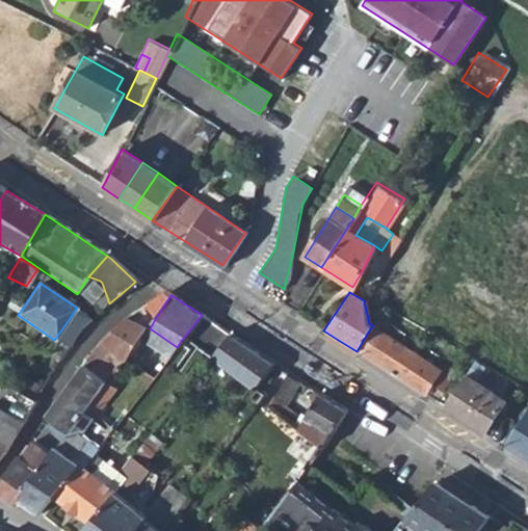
[(55,339),(70,348),(86,325),(93,319),(77,308),(55,339)]
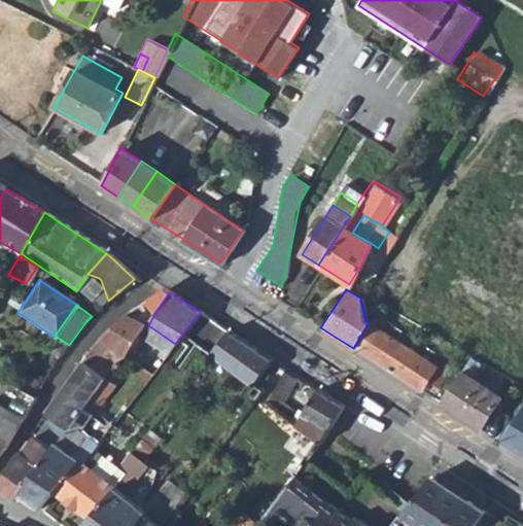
[(110,345),(96,364),(93,369),(106,378),(115,366),(118,367),(137,342),(148,325),(153,316),(136,307),(131,315),(125,312),(111,323),(98,337),(110,345)]
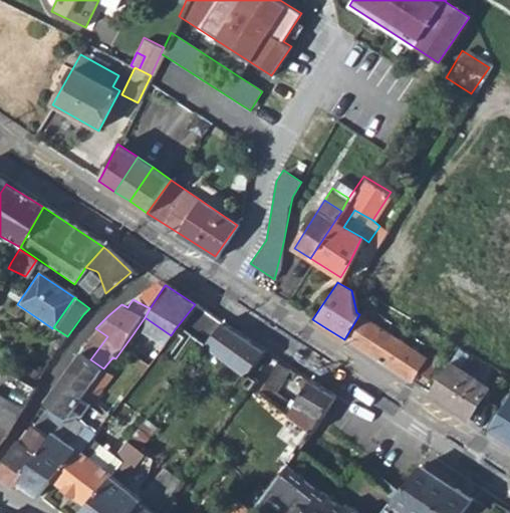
[(175,329),(202,347),(222,322),(195,304),(175,329)]
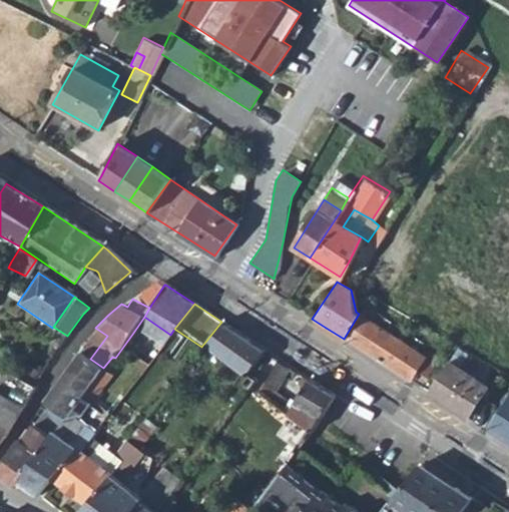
[(424,377),(433,363),(423,357),(399,341),(359,314),(344,339),(349,342),(362,349),(373,356),(386,365),(407,381),(414,371),(424,377)]
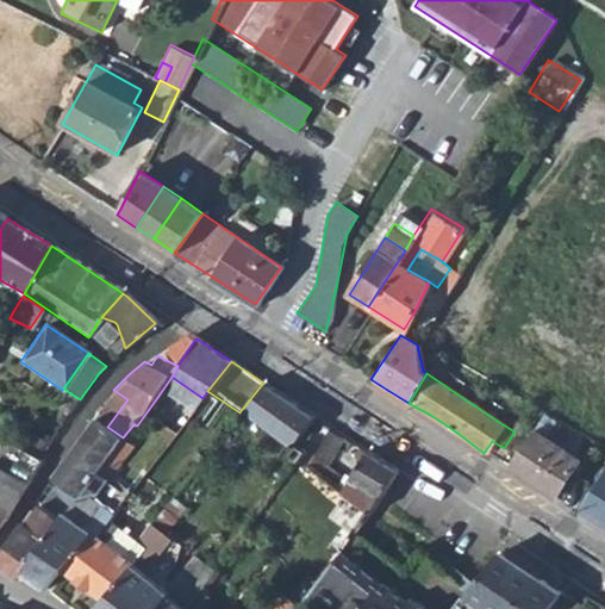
[(313,416),(263,383),(239,412),(286,447),(293,442),(313,416)]
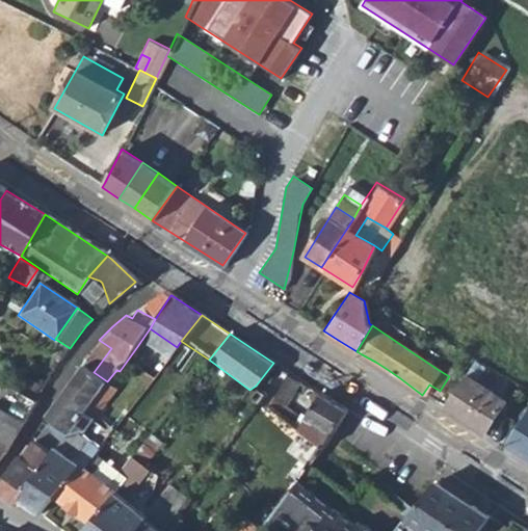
[(111,348),(99,340),(85,360),(97,368),(111,348)]
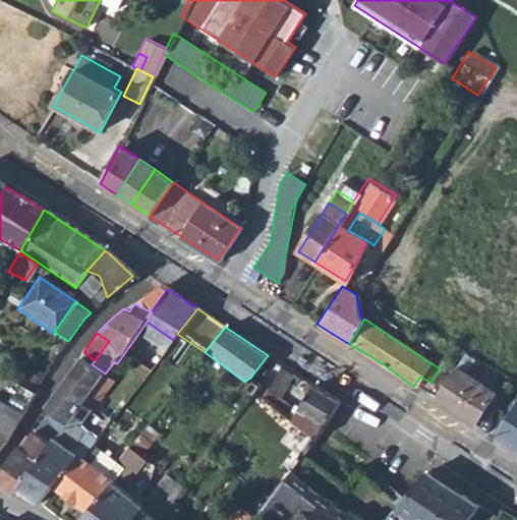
[(49,412),(34,431),(51,444),(105,373),(92,364),(95,360),(83,352),(43,408),(49,412)]
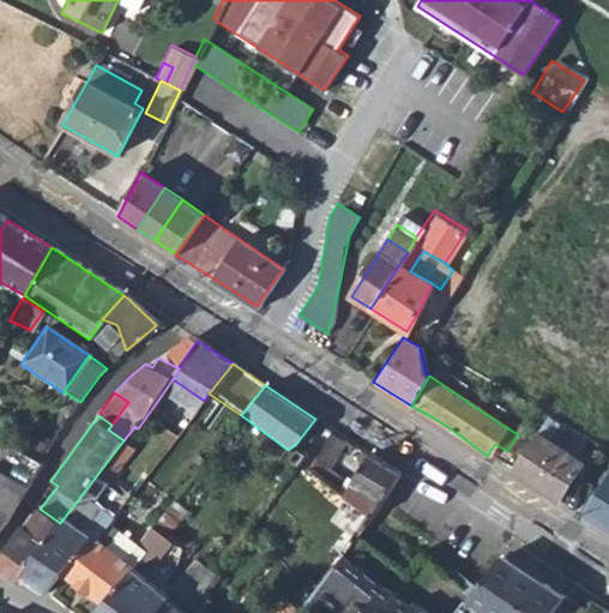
[(124,440),(134,448),(145,432),(138,428),(134,427),(124,440)]
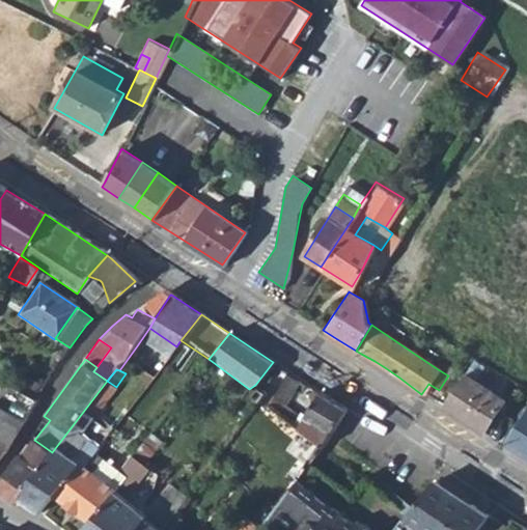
[(278,405),(297,378),(285,371),(274,386),(266,408),(285,423),(292,414),(278,405)]
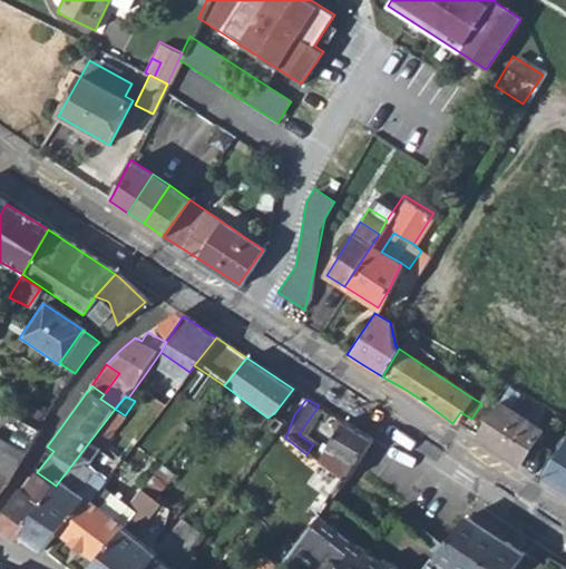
[(540,432),(497,403),(475,438),(518,464),(540,432)]
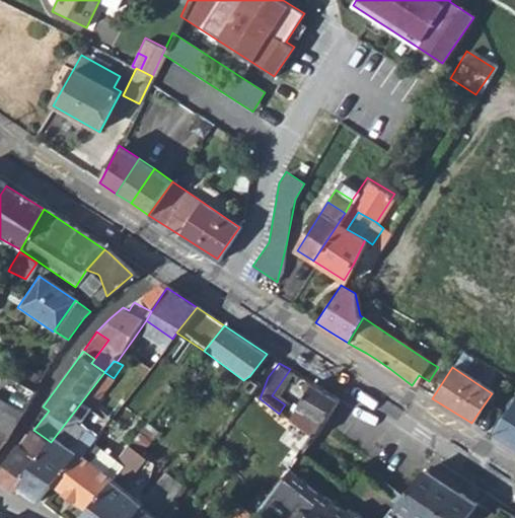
[(24,370),(16,384),(28,390),(35,377),(24,370)]
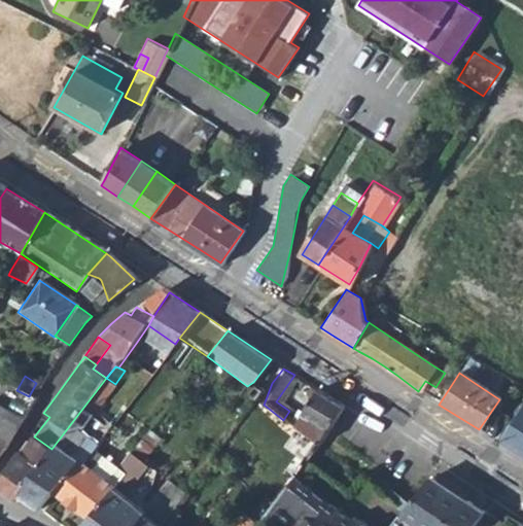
[(115,384),(106,378),(51,449),(16,494),(35,507),(50,490),(77,456),(83,460),(97,443),(80,429),(115,384)]
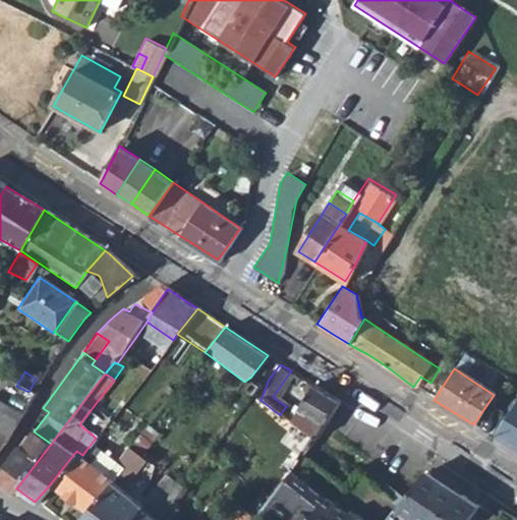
[(0,445),(2,446),(31,393),(29,392),(16,386),(0,377),(0,445)]
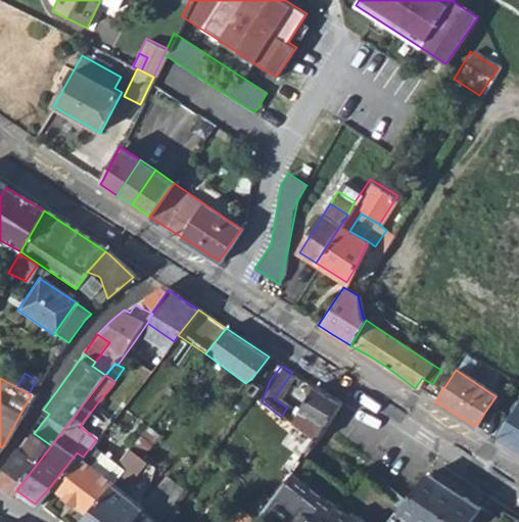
[(314,386),(290,423),(313,439),(339,402),(314,386)]
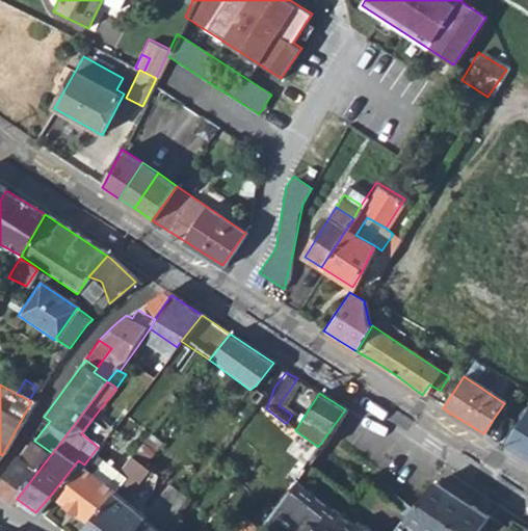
[(503,445),(527,461),(527,409),(526,409),(503,445)]
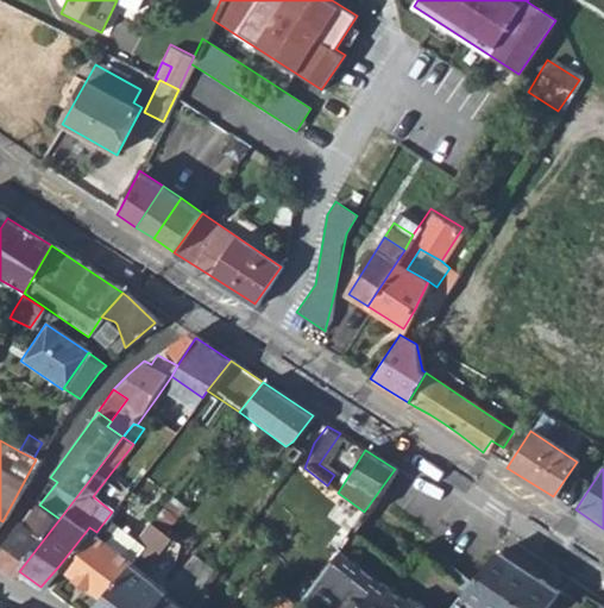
[(182,506),(169,495),(149,520),(162,531),(182,506)]
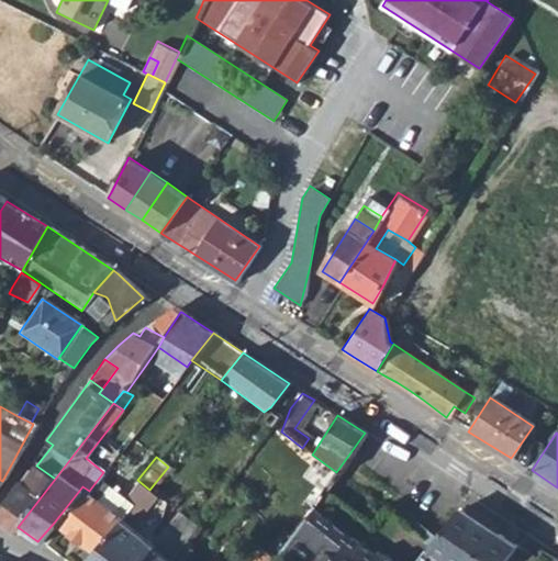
[(25,478),(22,475),(0,505),(0,523),(13,534),(18,527),(55,479),(36,466),(30,473),(25,478)]
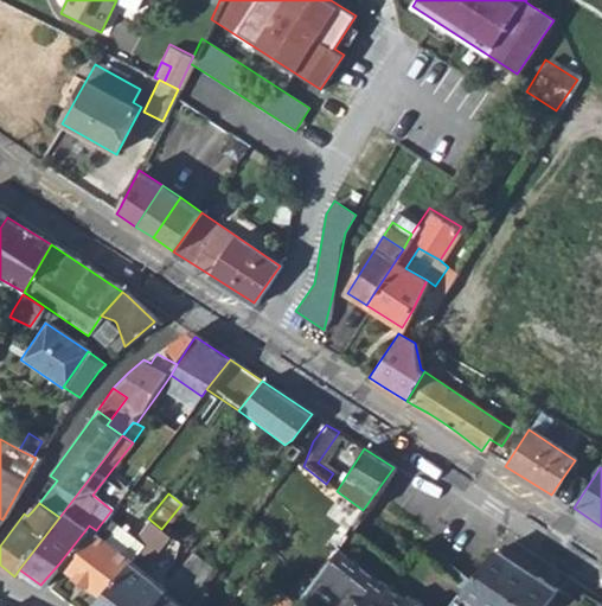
[(58,565),(101,597),(132,559),(142,567),(168,535),(161,529),(148,518),(122,552),(96,530),(89,525),(58,565)]
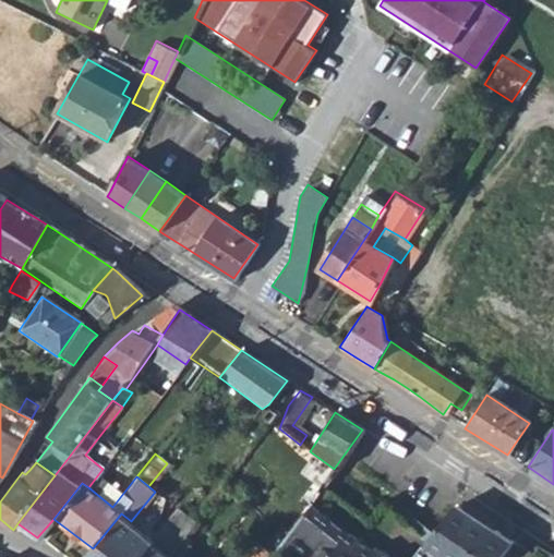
[(369,551),(309,504),(303,510),(287,533),(269,554),(274,556),(387,556),(373,545),(369,551)]
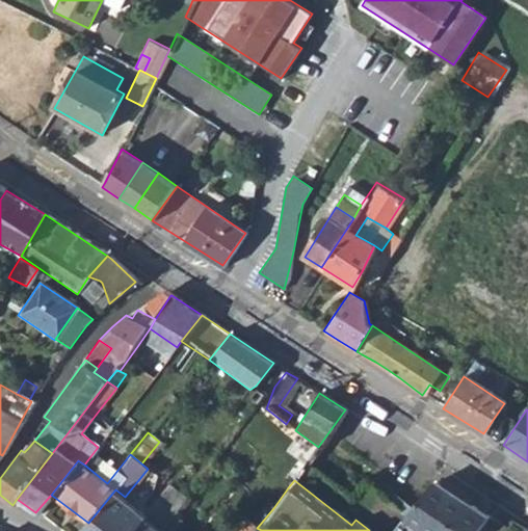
[(405,526),(413,530),(449,530),(467,505),(434,483),(405,526)]
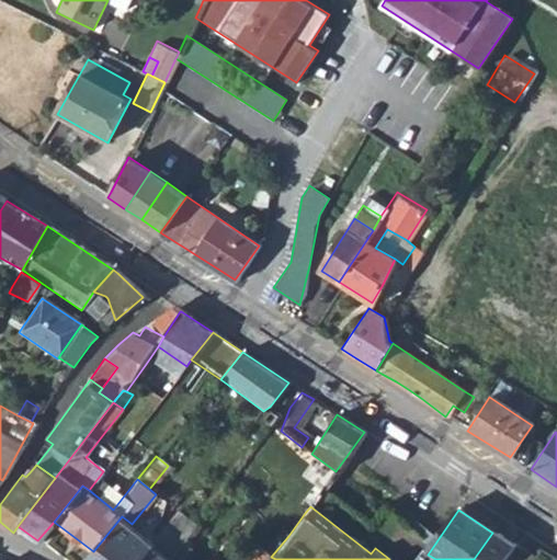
[(154,544),(132,524),(122,516),(93,551),(84,559),(140,559),(152,547),(154,544)]
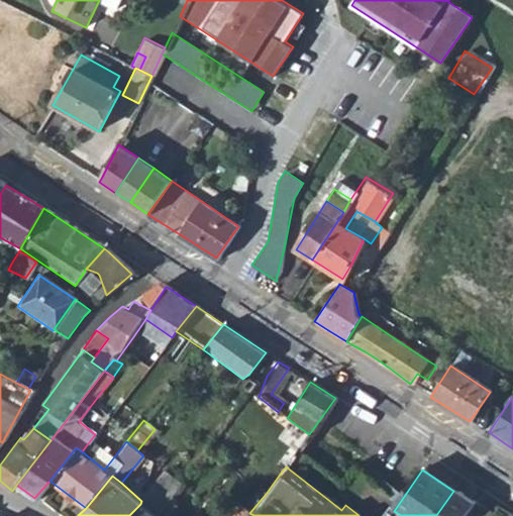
[(246,515),(249,513),(266,494),(257,488),(241,507),(239,506),(230,515),(246,515)]
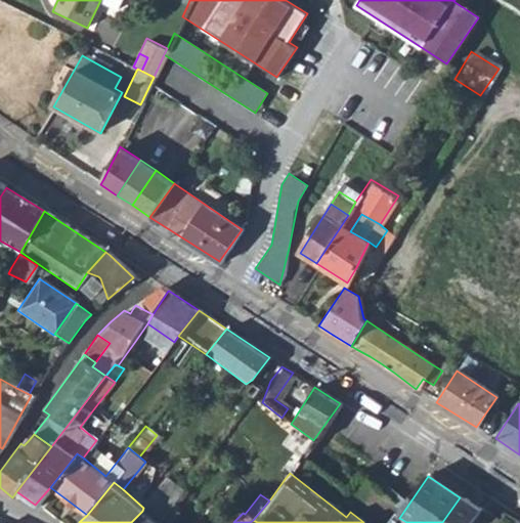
[(471,522),(480,511),(460,497),(442,522),(471,522)]
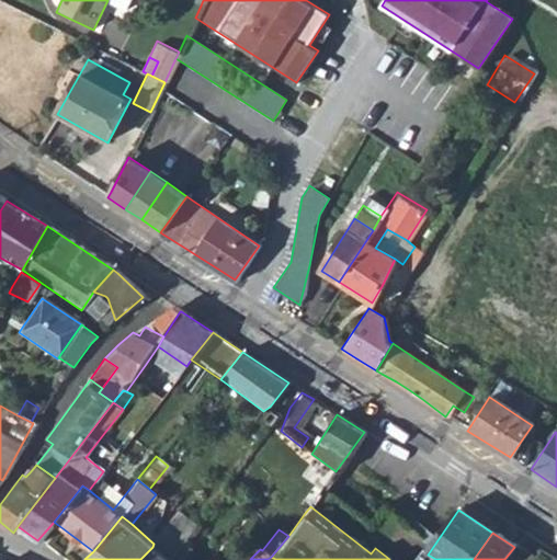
[(192,543),(183,537),(173,549),(182,556),(192,543)]
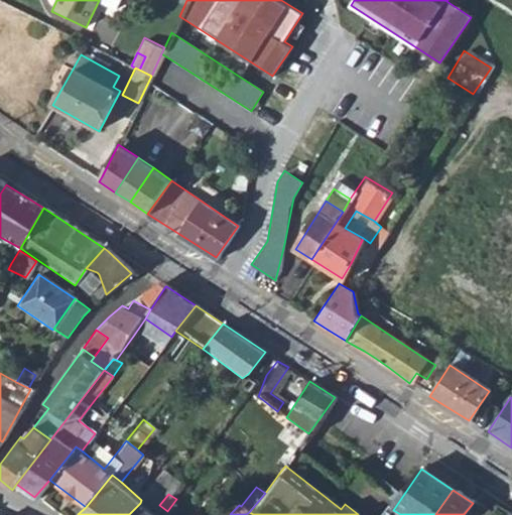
[(154,514),(153,513),(140,503),(129,514),(154,514)]
